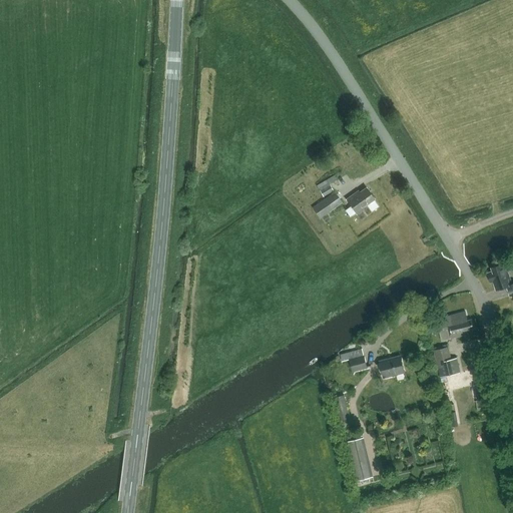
[(337,180),(334,175),(317,185),(323,196),(333,190),(330,184),(337,180)]
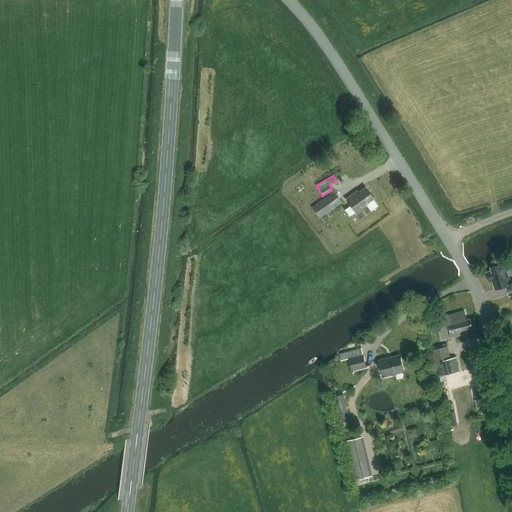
[(361,208),(373,199),(365,187),(355,195),(354,193),(345,199),(356,214),(362,209),(361,208)]
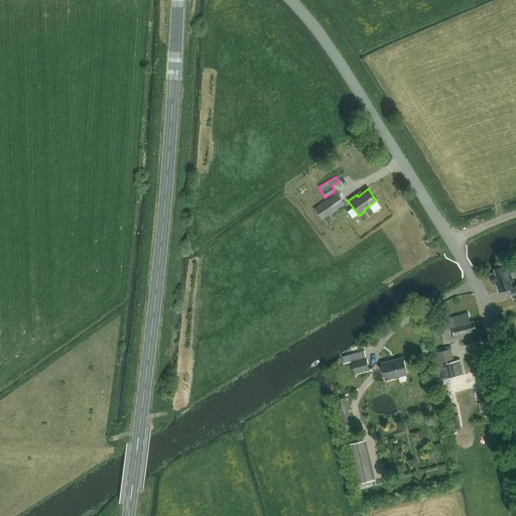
[(337,192),(313,209),(321,220),(344,204),(337,192)]
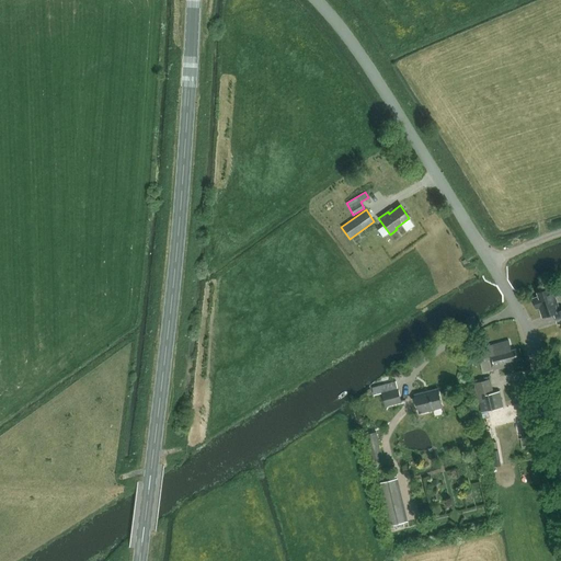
[(558,322),(560,321),(560,309),(559,310),(553,292),(550,293),(549,289),(538,293),(539,296),(534,298),(536,308),(540,307),(542,317),(551,315),(551,313),(554,312),(558,322)]
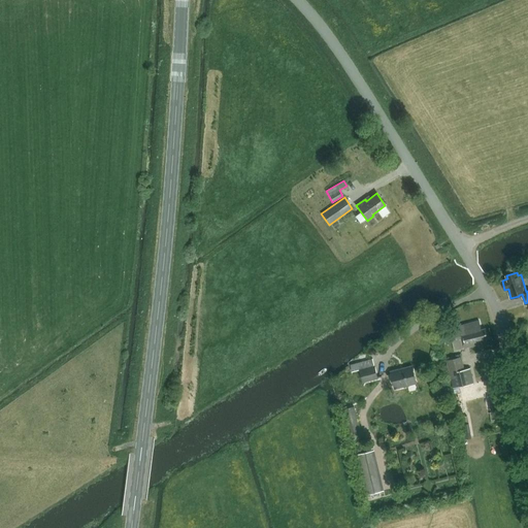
[(476,341),(488,338),(485,328),(481,329),(479,319),(451,326),(454,341),(461,339),(464,349),(477,344),(476,341)]
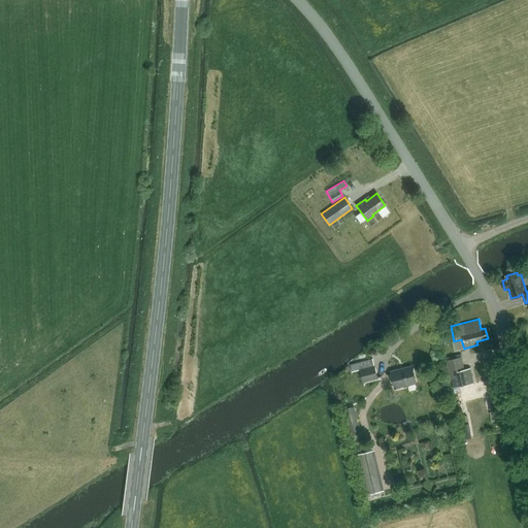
[(447,360),(453,388),(473,383),(470,368),(464,369),(462,357),(447,360)]
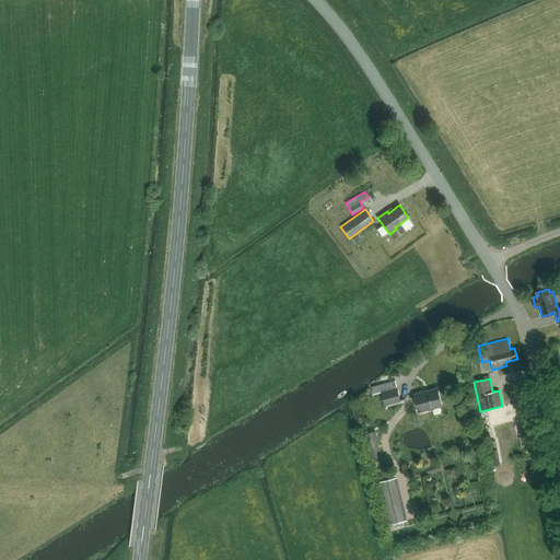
[(395,381),(372,387),(373,394),(381,393),(385,406),(400,401),(395,381)]
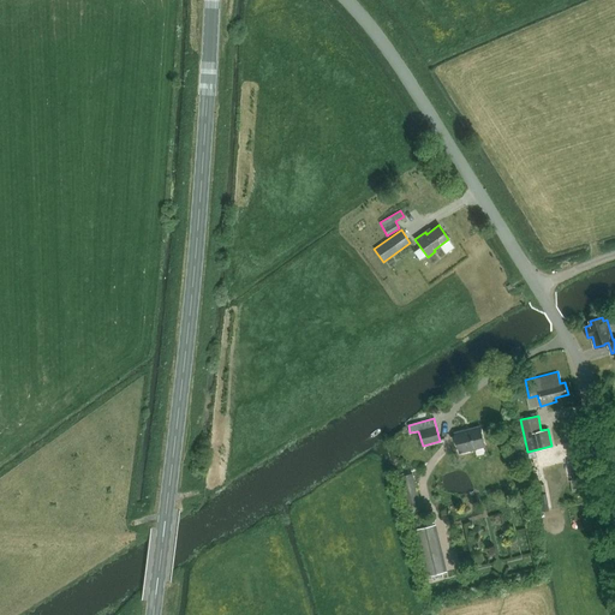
[(460,453),(485,447),(481,425),(455,433),(460,453)]
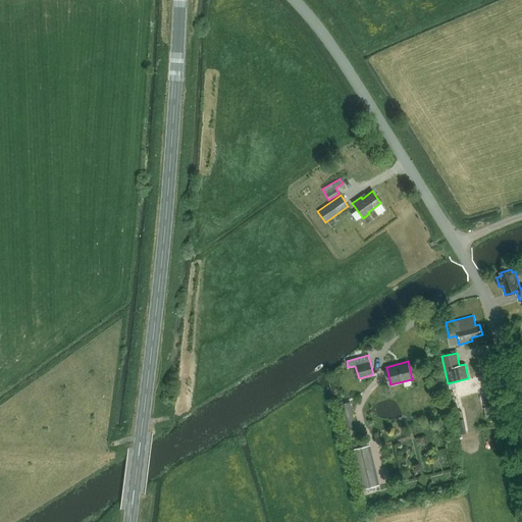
[(351,402),(340,404),(346,428),(356,425),(351,402)]
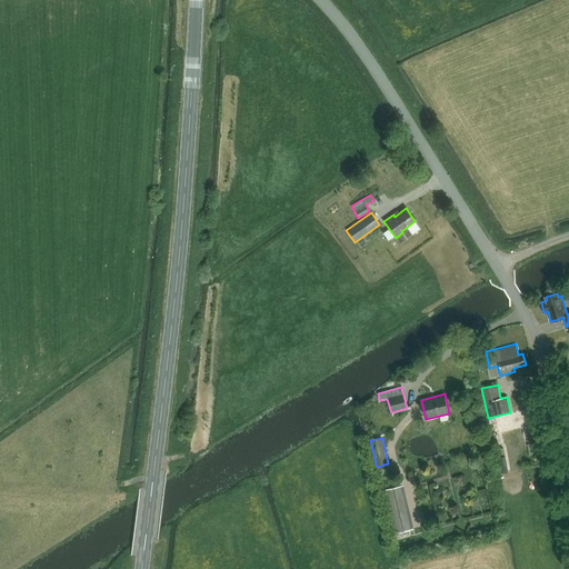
[(403,485),(383,490),(395,533),(415,528),(403,485)]
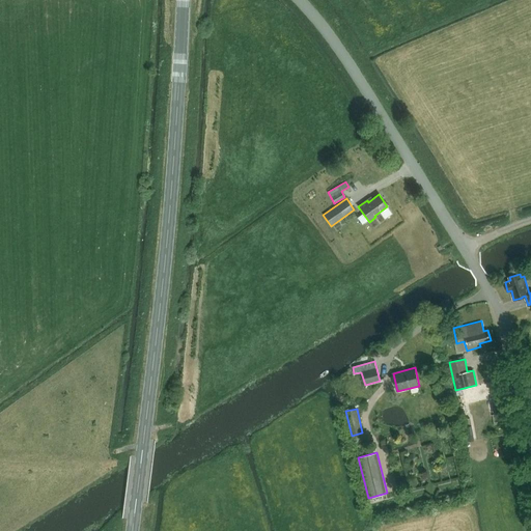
All buildings are outlined.
